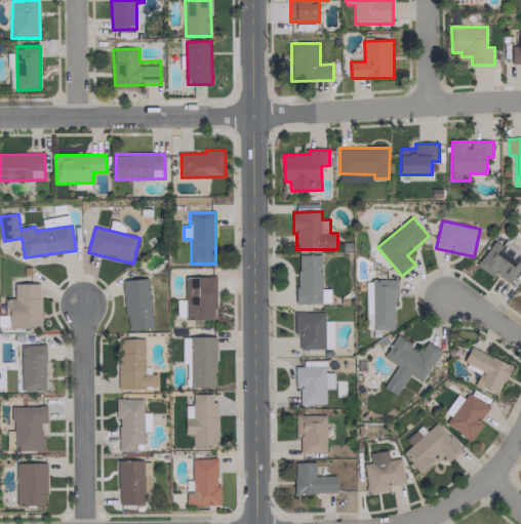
[(495,241),(479,266),(496,278),(498,275),(512,284),(520,270),(520,251),(506,242),(503,246),(495,241)]
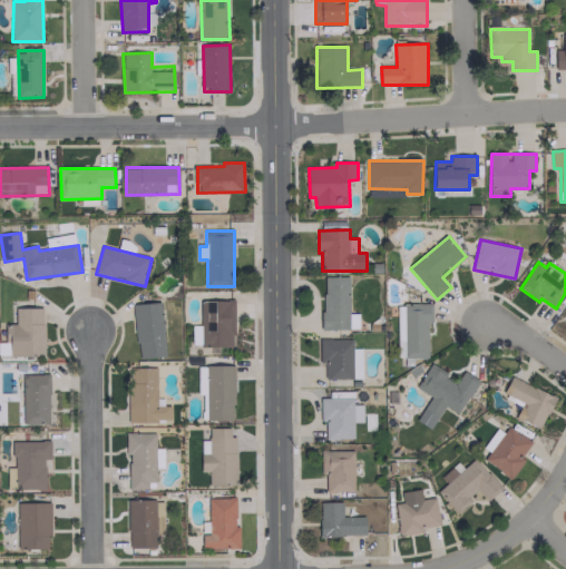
[(350,277),(324,277),(324,331),(351,331),(350,277)]
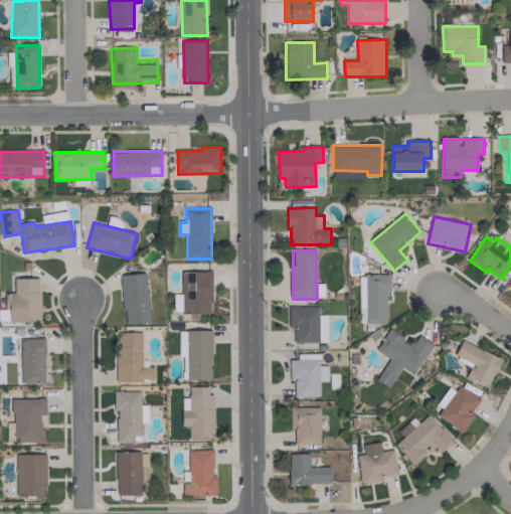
[(212,272),(182,273),(183,314),(213,314),(212,272)]
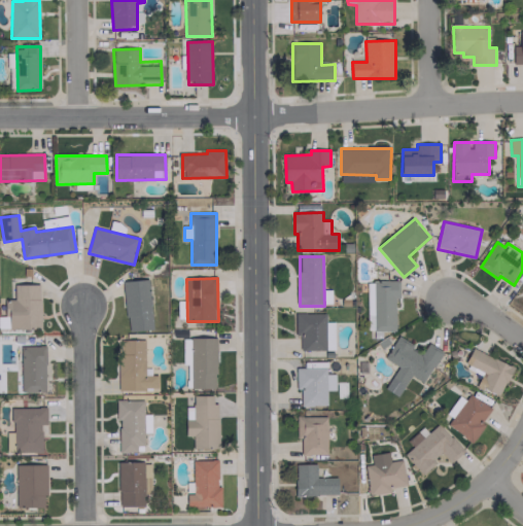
[(126,281),(128,331),(153,330),(151,280),(126,281)]
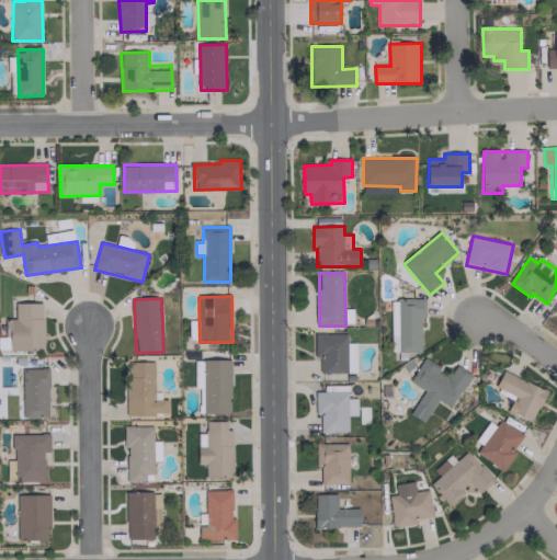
[(427,299),(393,300),(394,353),(422,353),(422,318),(427,318),(427,299)]
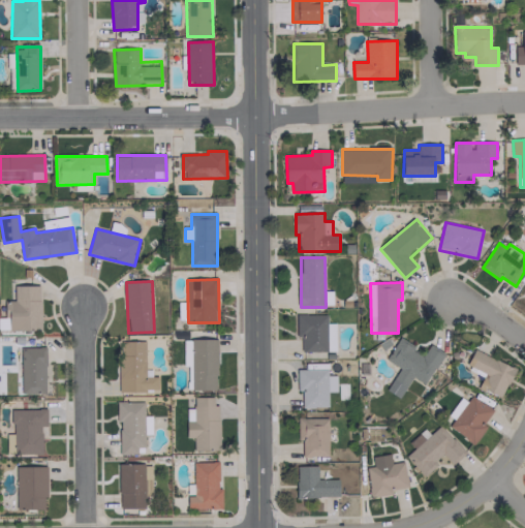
[(10,331),(42,331),(42,286),(17,286),(17,301),(6,301),(6,318),(10,318),(10,331)]
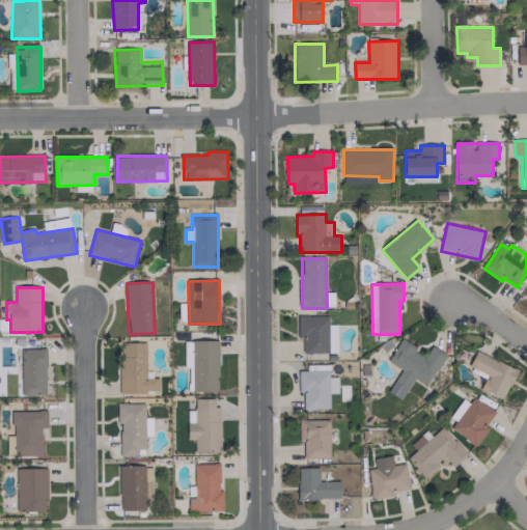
[(335,316),(300,316),(299,338),(304,338),(304,354),(334,354),(335,316)]
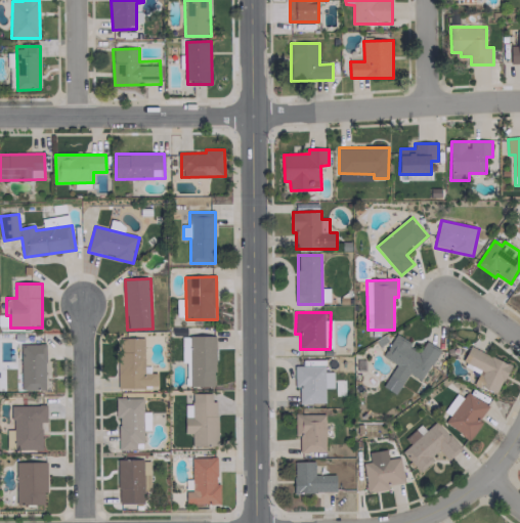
[(216,336),(190,337),(191,387),(217,387),(216,336)]
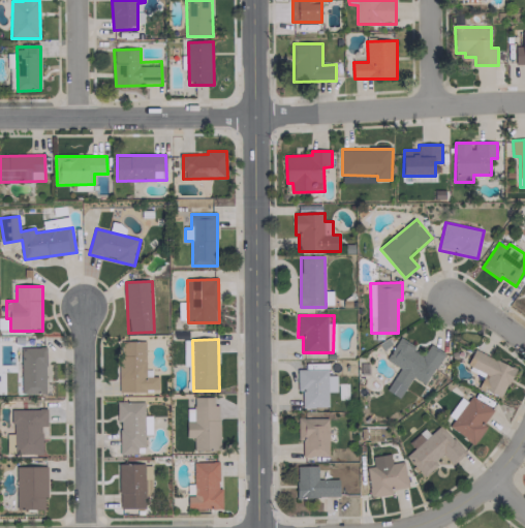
[(401,399),(413,377),(427,385),(445,353),(431,345),(426,354),(400,339),(388,361),(401,368),(388,391),(401,399)]
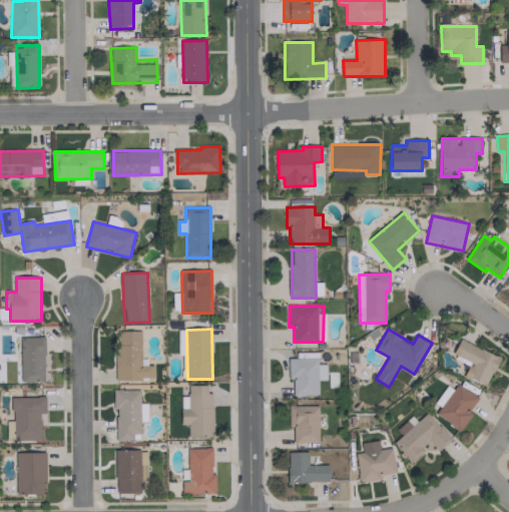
[(155,380),(155,366),(142,366),(142,332),(117,332),(117,380),(155,380)]
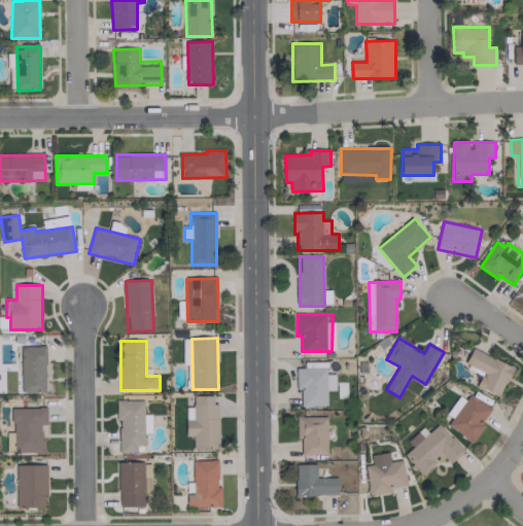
[(46,346),(23,347),(24,393),(47,393),(46,346)]
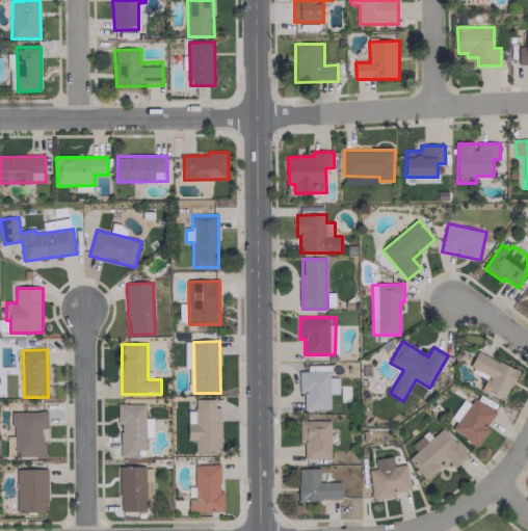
[(520,370),(478,352),(472,367),(491,375),(483,392),(505,401),(520,370)]
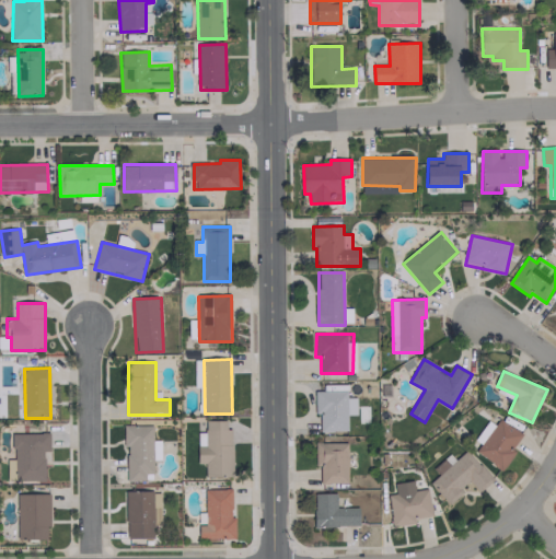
[(358,398),(349,398),(349,392),(316,392),(316,414),(322,414),(322,432),(349,432),(348,416),(358,416),(358,398)]
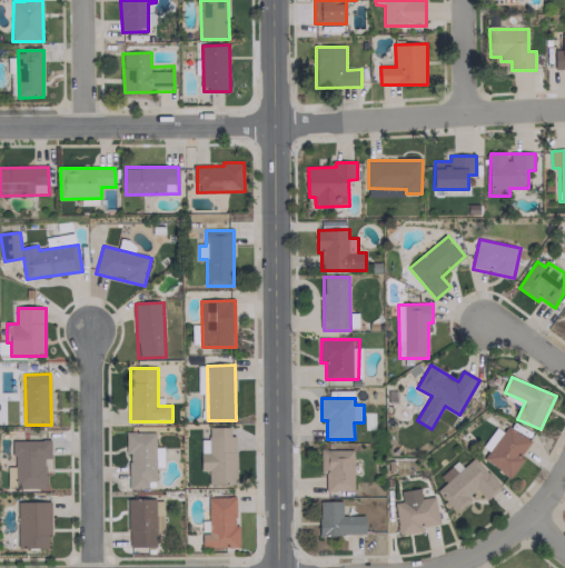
[(533,441),(505,422),(482,457),(512,478),(525,459),(522,457),(533,441)]
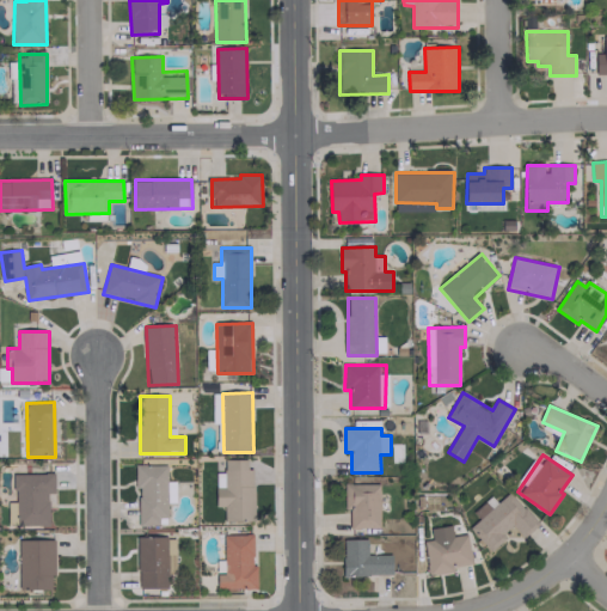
[(227,488),(216,488),(216,508),(227,508),(227,523),(255,521),(253,460),(226,460),(227,488)]
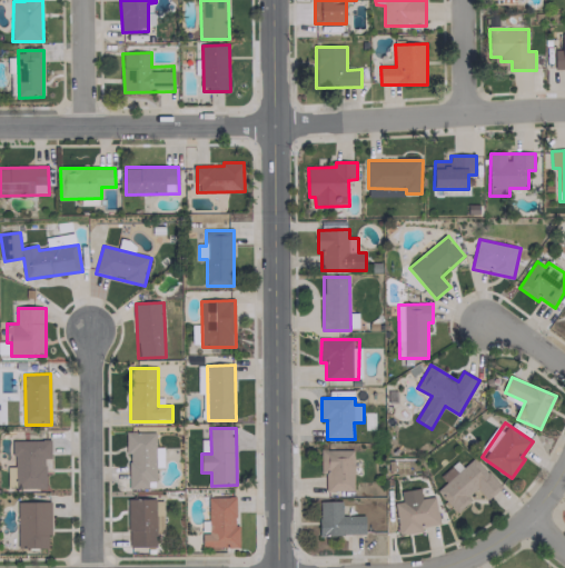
[(157,432),(129,432),(130,489),(149,489),(149,482),(158,482),(157,468),(165,468),(165,448),(157,448),(157,432)]
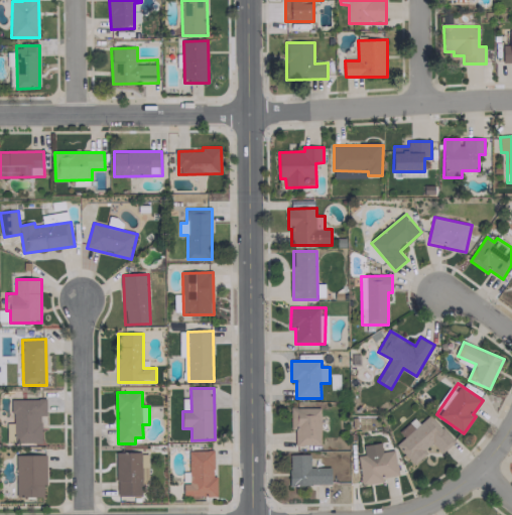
[(42,443),(42,416),(47,416),(47,399),(14,400),(14,443),(42,443)]
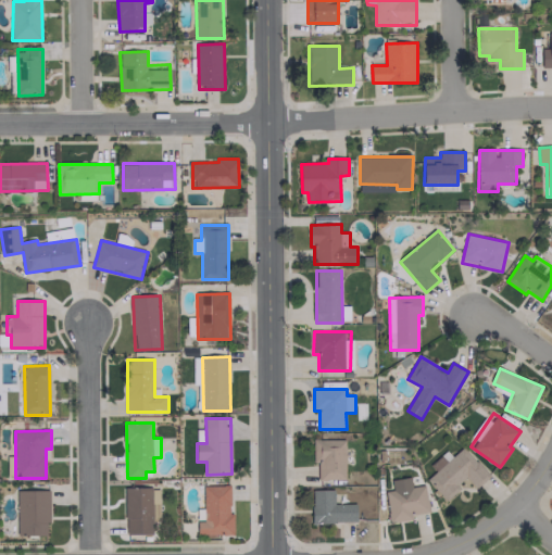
[(347,480),(347,440),(315,440),(315,463),(320,463),(320,480),(347,480)]
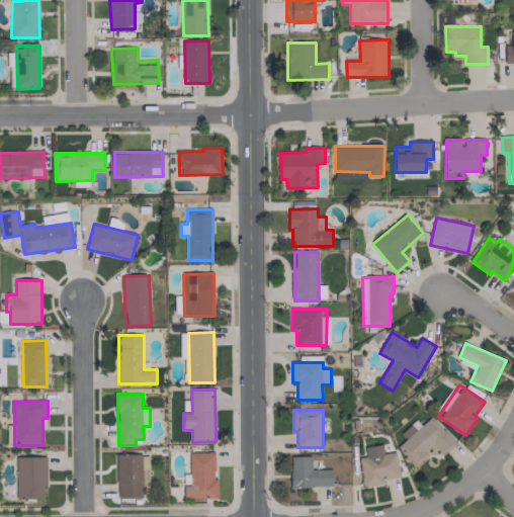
[(415,466),(437,447),(444,455),(457,445),(434,417),(399,446),(415,466)]
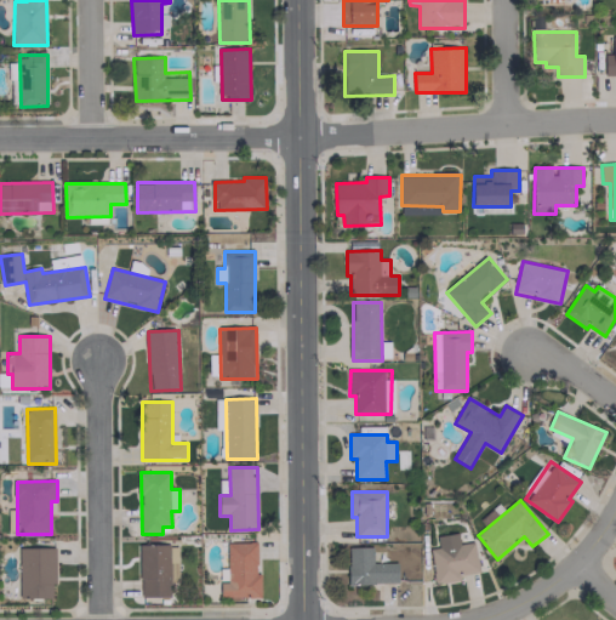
[(506,512),(501,506),(482,519),(486,525),(506,512)]
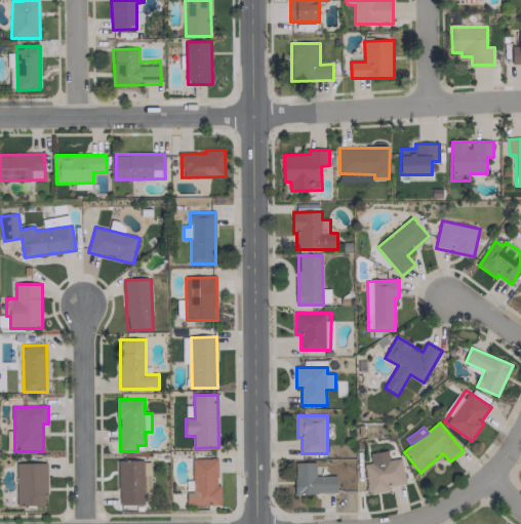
[(365,464),(369,494),(391,491),(390,486),(406,484),(403,458),(390,460),(389,451),(371,453),(372,462),(365,464)]
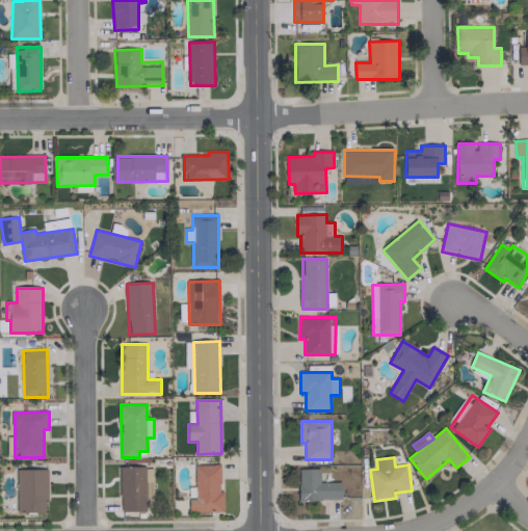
[(223,511),(222,465),(195,466),(196,500),(190,500),(191,512),(223,511)]
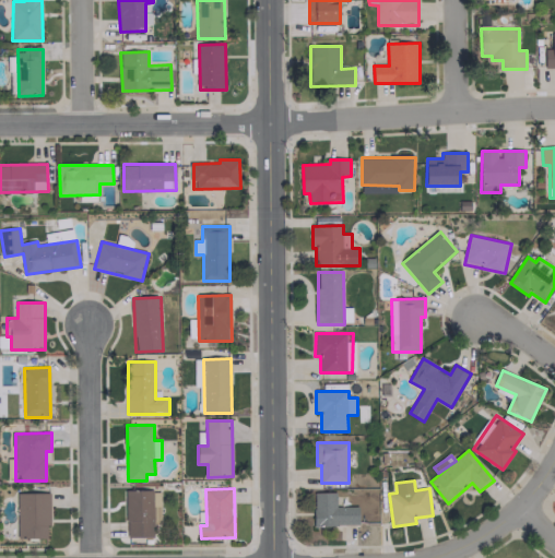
[(127,491),(128,538),(162,537),(161,490),(127,491)]
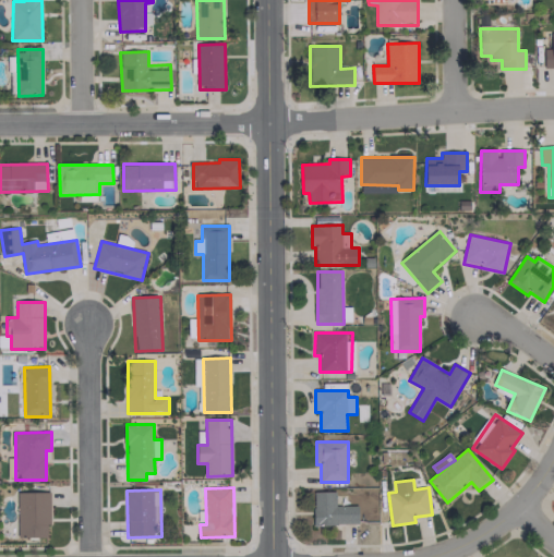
[(359,506),(337,506),(337,492),(315,493),(315,525),(360,525),(359,506)]
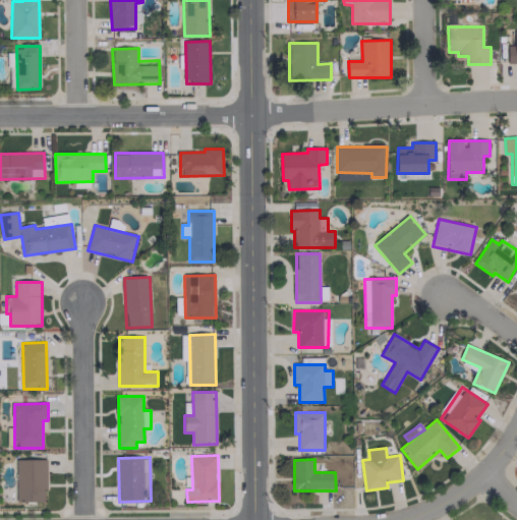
[(47,460),(17,460),(18,503),(48,502),(47,460)]
